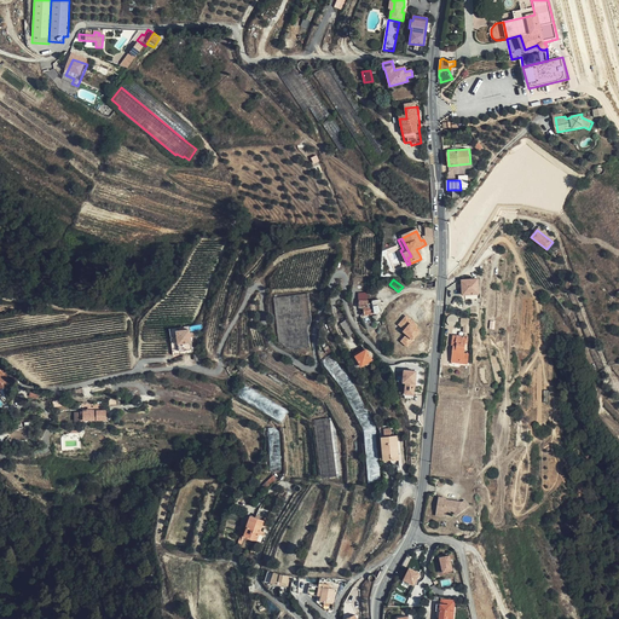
[(479,293),(478,279),(463,281),(463,294),(479,293)]
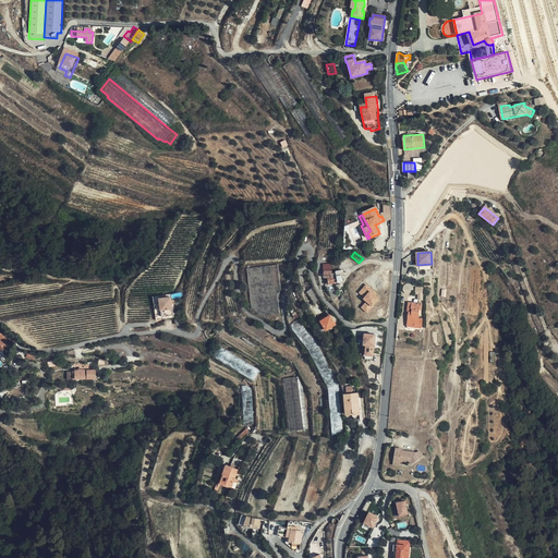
[(332,277),(331,270),(331,262),(328,262),(328,265),(323,265),(323,271),(324,271),(324,278),(327,279),(328,283),(326,283),(327,284),(342,282),(341,276),(344,276),(343,270),(336,271),(337,276),(332,277)]
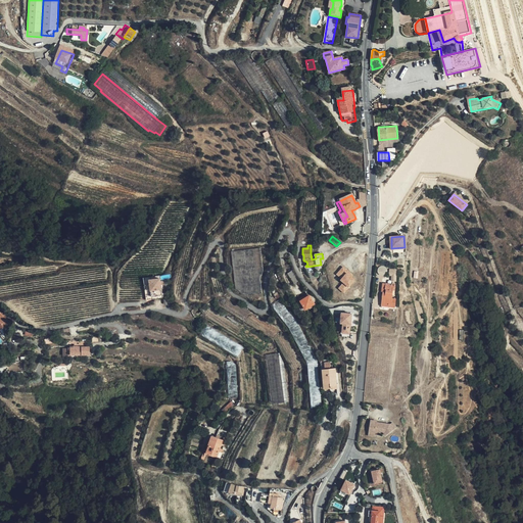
[(262,278),(264,270),(262,248),(232,252),(236,290),(242,294),(249,295),(263,294),(262,278)]
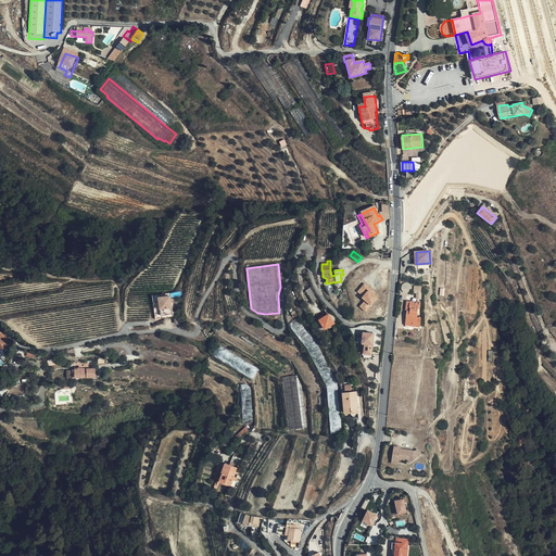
[(380,297),(365,282),(357,291),(366,299),(359,305),(366,312),(380,297)]
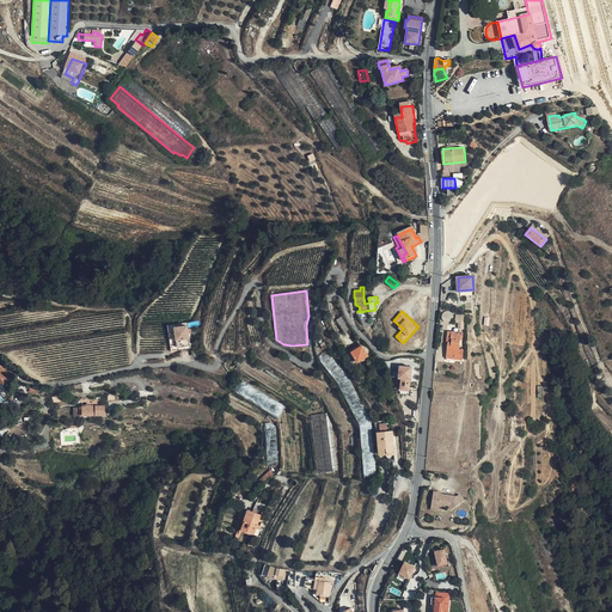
[(352,330),(343,316),(336,320),(346,335),(352,330)]
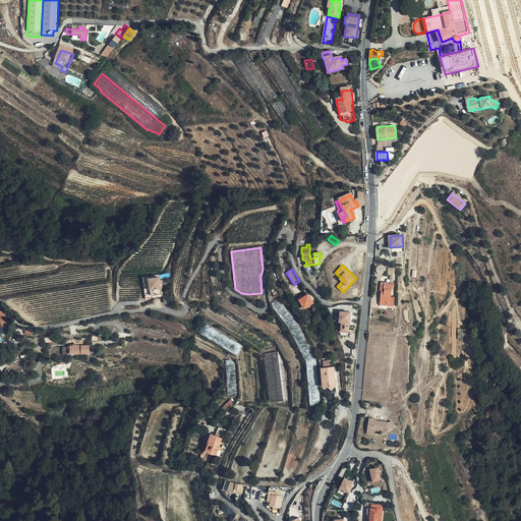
[(151,278),(161,277),(161,274),(145,276),(147,298),(163,296),(163,293),(152,294),(151,278)]
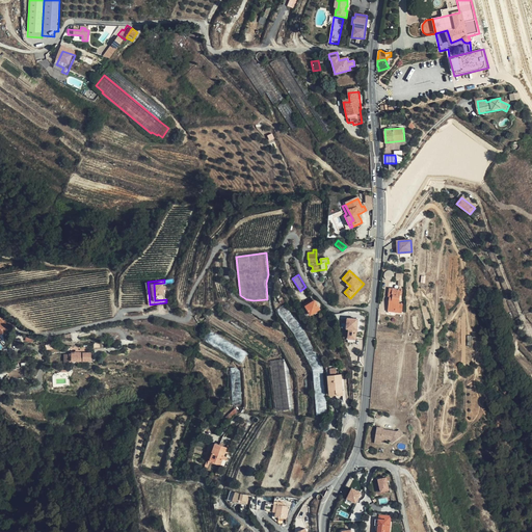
[(164,283),(154,284),(155,300),(166,299),(164,283)]
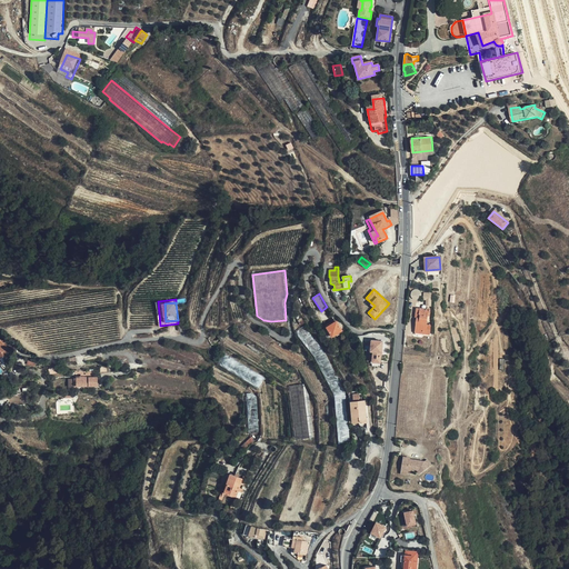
[(430,335),(431,325),(428,325),(428,316),(430,316),(431,310),(420,309),(419,317),(417,317),(416,332),(430,335)]
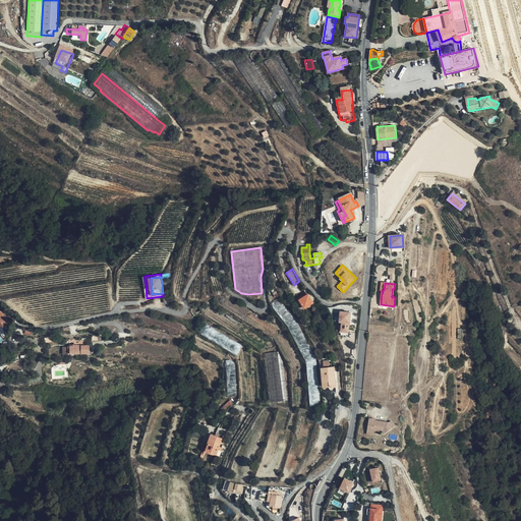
[(300,300),(302,304),(304,308),(307,306),(313,303),(308,295),(305,297),(303,295),(300,297),(301,299),(300,300)]
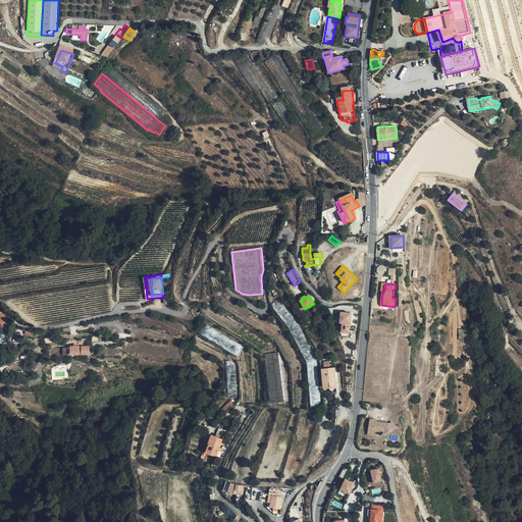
[(296,323),(279,301),(273,305),(272,309),(289,328),(296,323)]
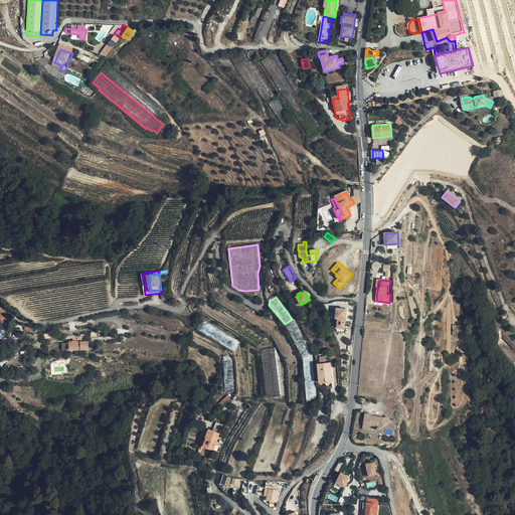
[(345,328),(347,308),(337,307),(336,318),(338,318),(337,327),(345,328)]
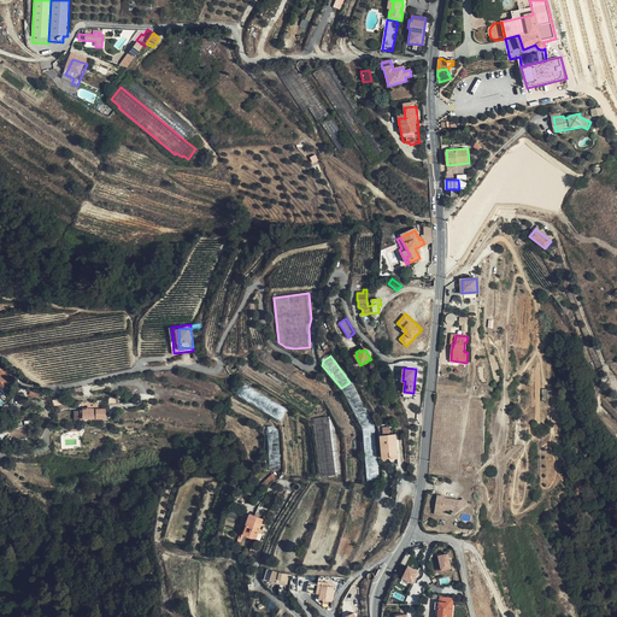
[(287,410),(245,383),(238,397),(280,422),(287,410)]
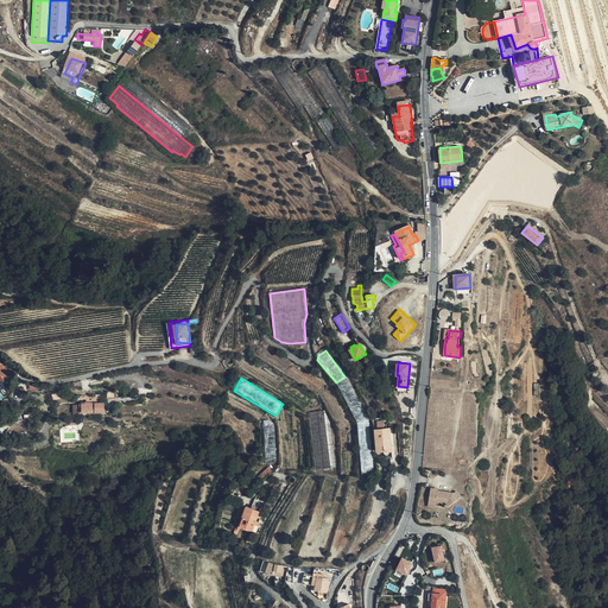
[(336,384),(344,399),(354,394),(346,379),(336,384)]
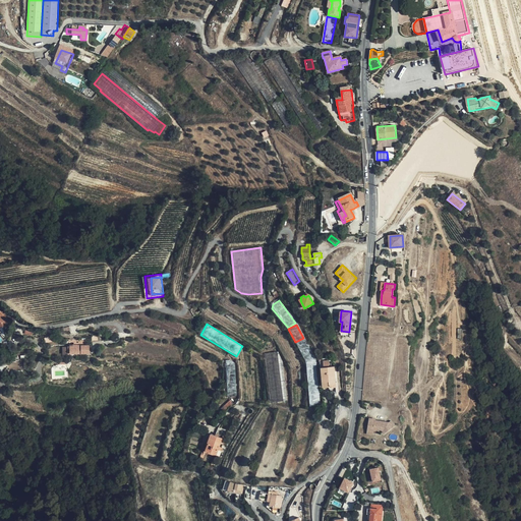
[(306,363),(312,360),(315,360),(303,338),(295,342),(306,363)]
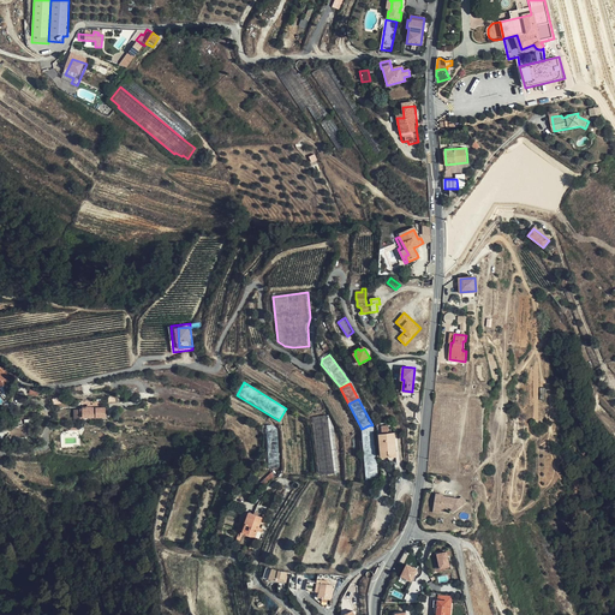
[(340,475),(335,430),(329,417),(314,418),(320,477),(340,475)]
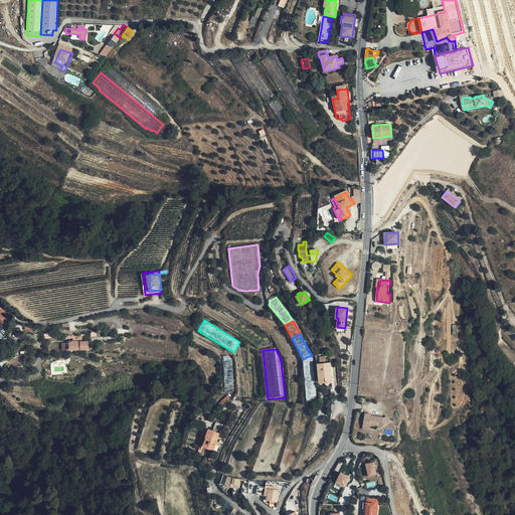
[(227,355),(223,355),(225,391),(234,391),(232,358),(227,355)]
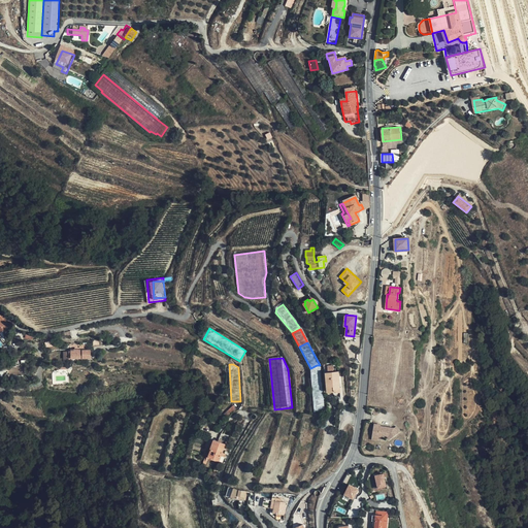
[(310,368),(307,369),(314,410),(323,408),(317,365),(310,368)]
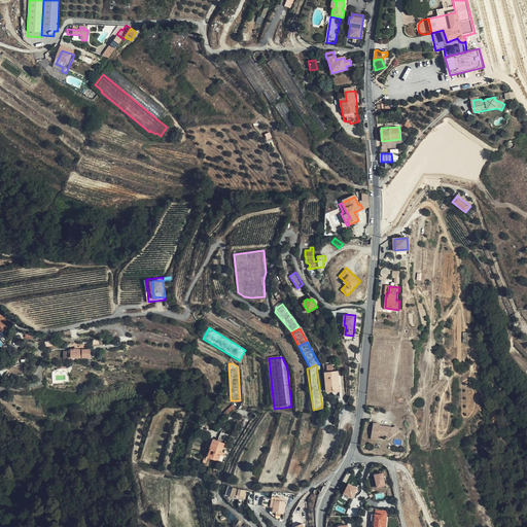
[(337,391),(334,369),(320,371),(323,390),(331,389),(331,391),(337,391)]
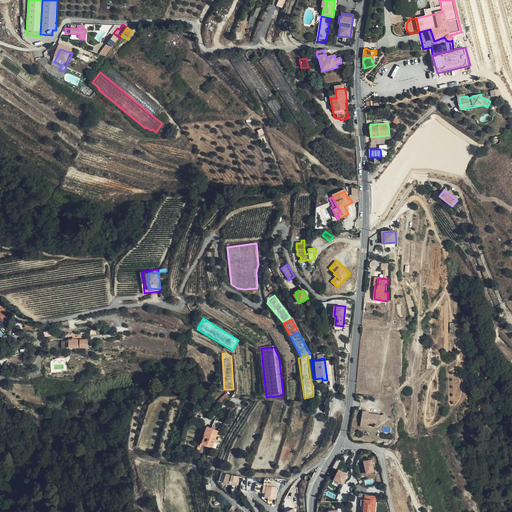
[(222,403),(230,396),(227,393),(219,399),(222,403)]
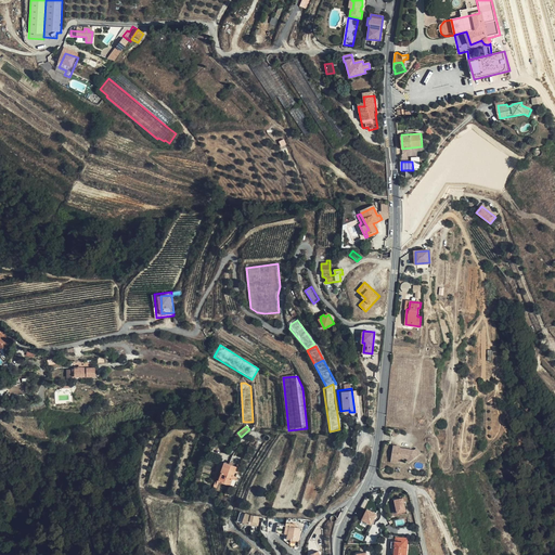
[(401,447),(395,446),(392,459),(399,460),(399,457),(402,457),(408,459),(410,462),(418,456),(414,451),(401,448),(401,447)]
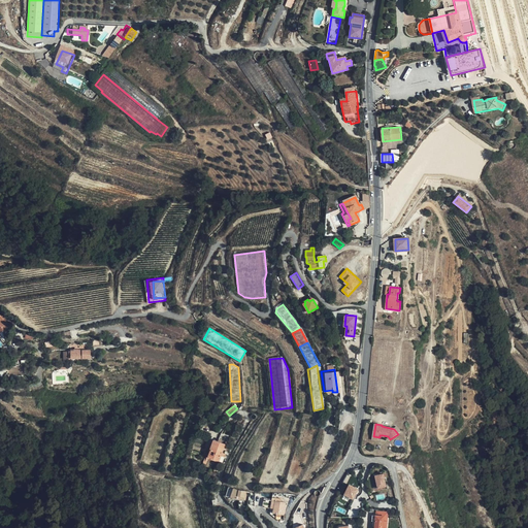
[(220,461),(222,455),(224,452),(226,443),(215,439),(211,450),(212,450),(209,457),(220,461)]
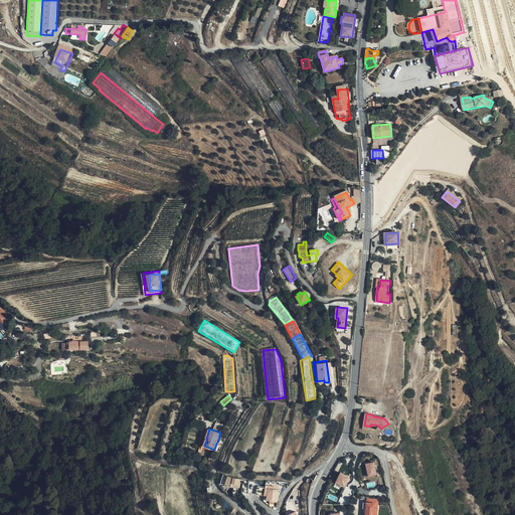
[(377,474),(375,461),(366,463),(369,476),(377,474)]
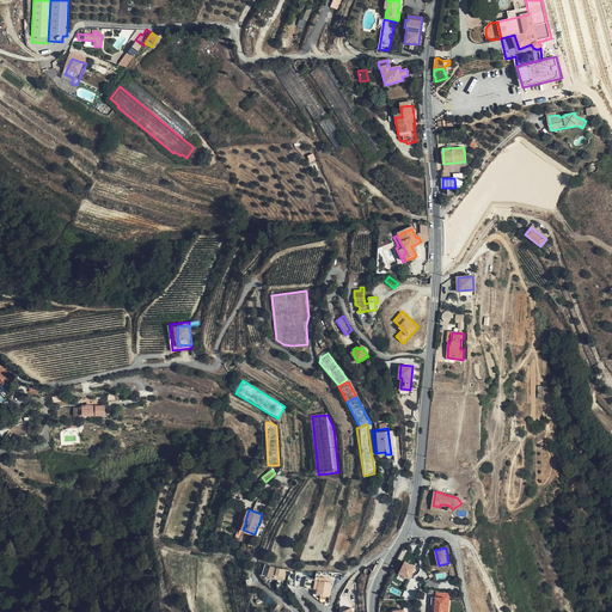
[(405,561),(399,573),(410,577),(416,565),(405,561)]
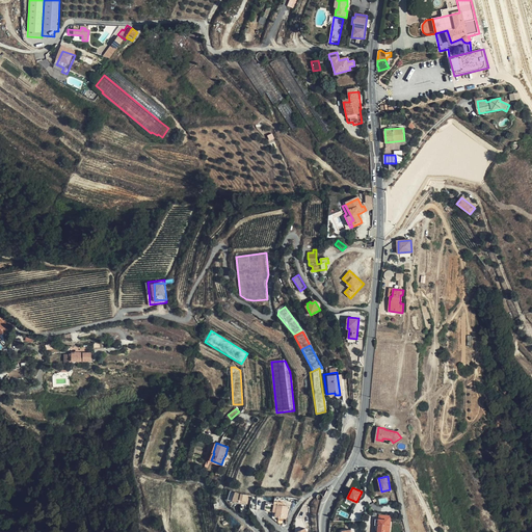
[(248,500),(249,495),(235,491),(234,499),(245,502),(245,499),(248,500)]
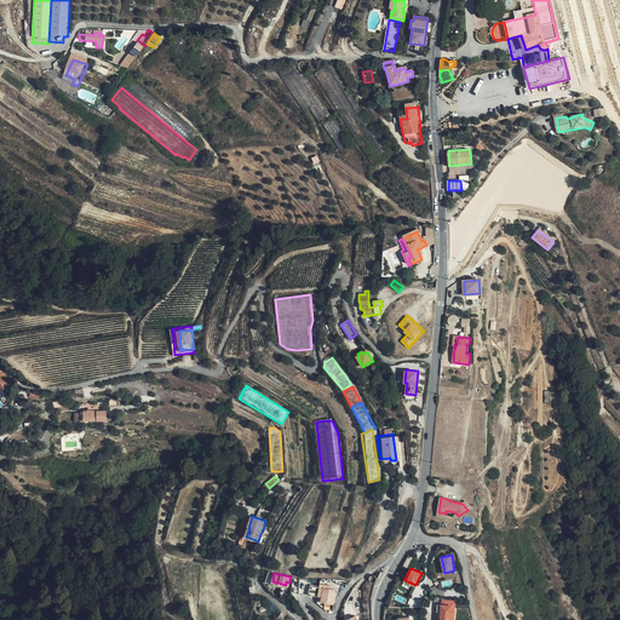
[(337,589),(323,587),(322,596),(321,602),(334,603),(337,589)]
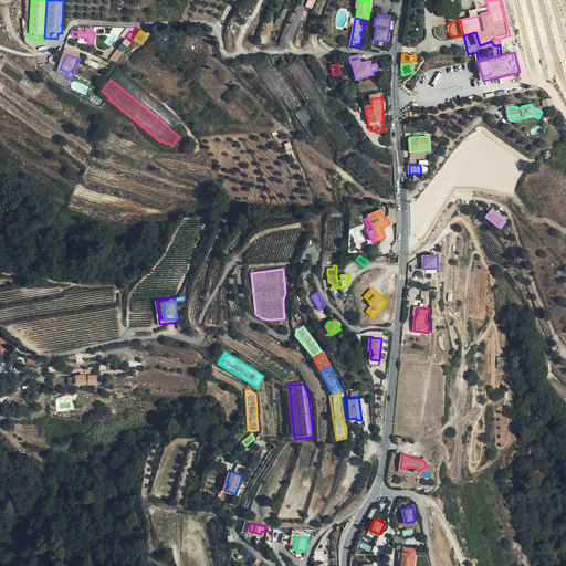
[(415,565),(417,548),(404,547),(402,551),(399,551),(398,558),(399,558),(401,558),(401,563),(400,565),(415,565)]
